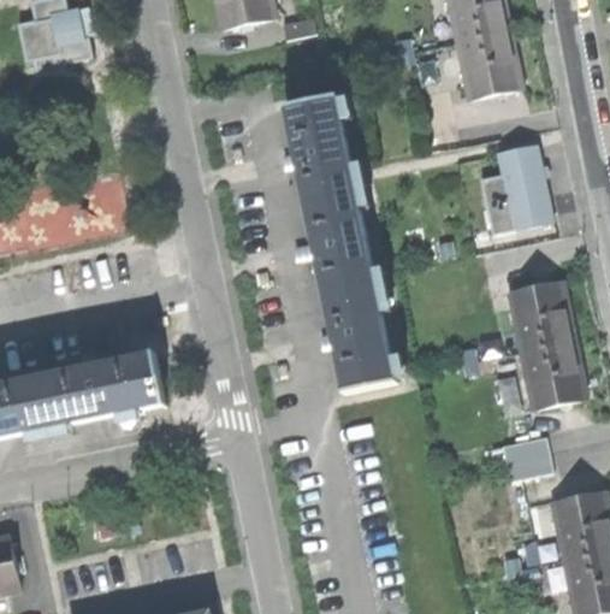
[(30,0),(34,19),(17,23),(24,62),(33,60),(36,77),(66,71),(64,63),(89,58),(86,37),(93,36),(87,7),(67,11),(65,0),(30,0)]
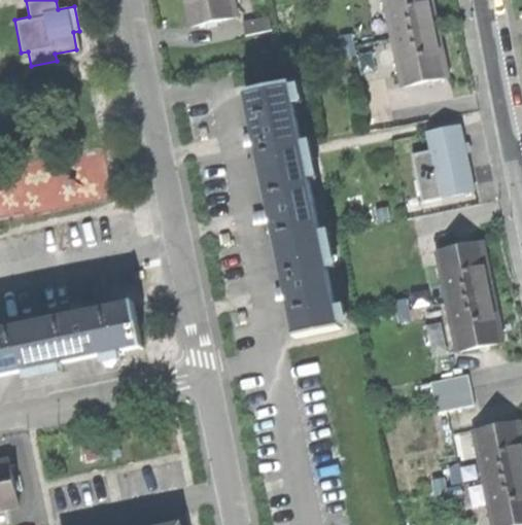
[(188,24),(234,14),(231,0),(183,0),(184,6),(188,24)]
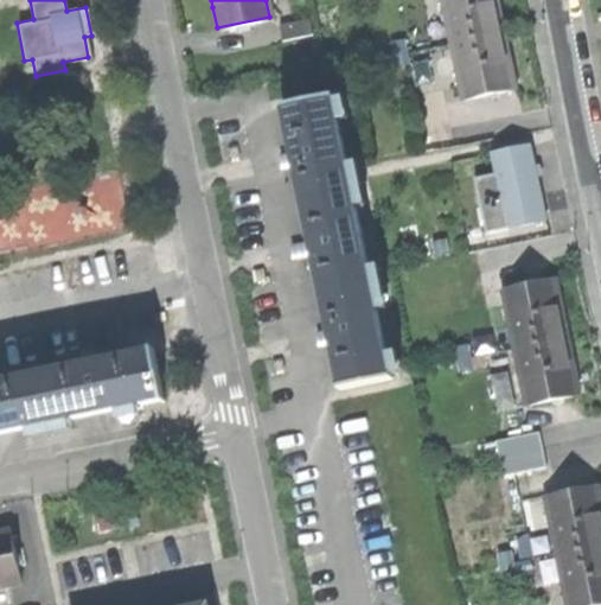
[(436,0),(458,96),(511,84),(507,65),(492,0),(436,0)]
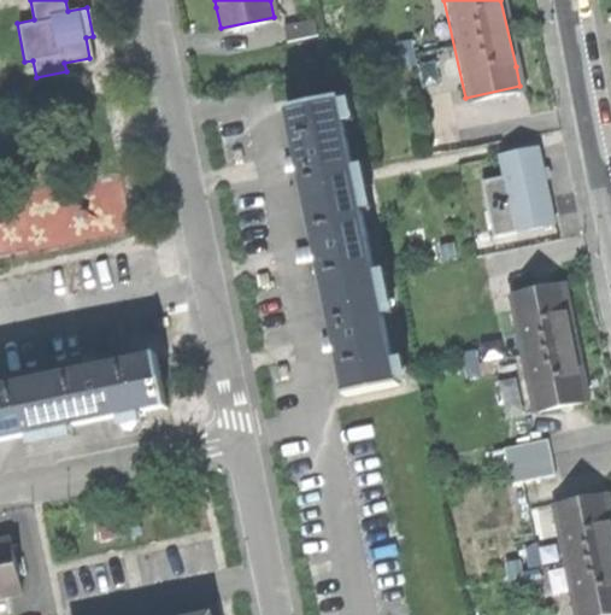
[(280,22),(283,40),(315,34),(311,15),(280,22)]
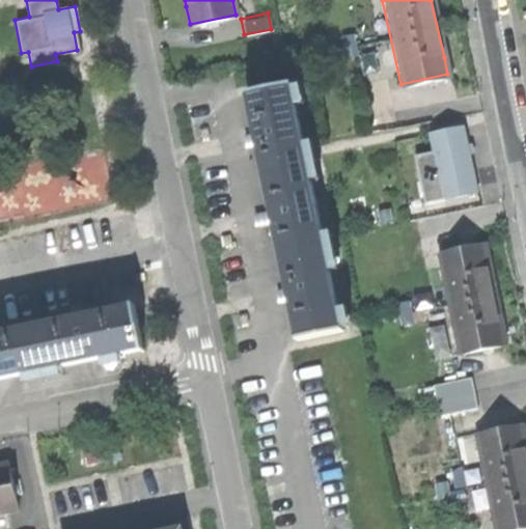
[(255,137),(261,170),(304,161),(287,83),(246,92),(255,137)]
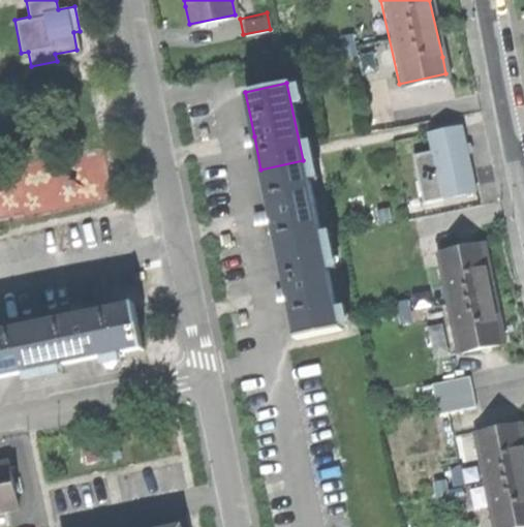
[(431,151),(442,199),(478,192),(470,160),(462,125),(427,133),(431,151)]
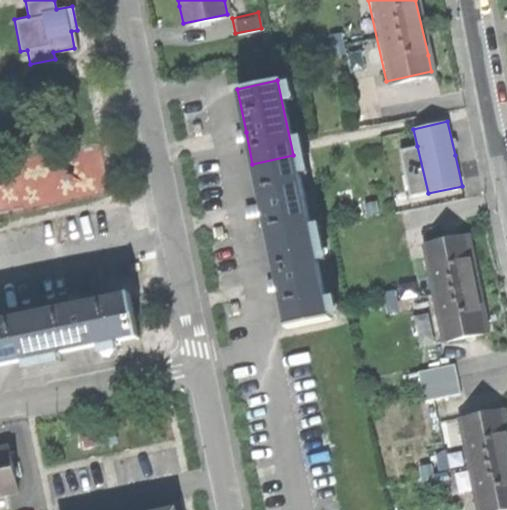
[(410,197),(428,193),(417,146),(399,150),(410,197)]
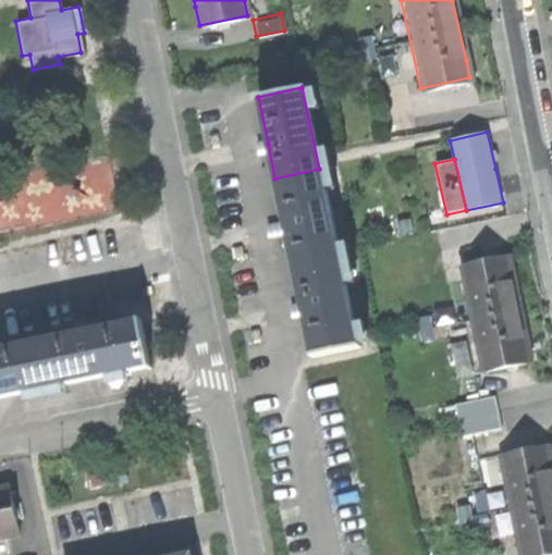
[(284,225),(294,272),(338,262),(319,169),(274,179),(284,225)]
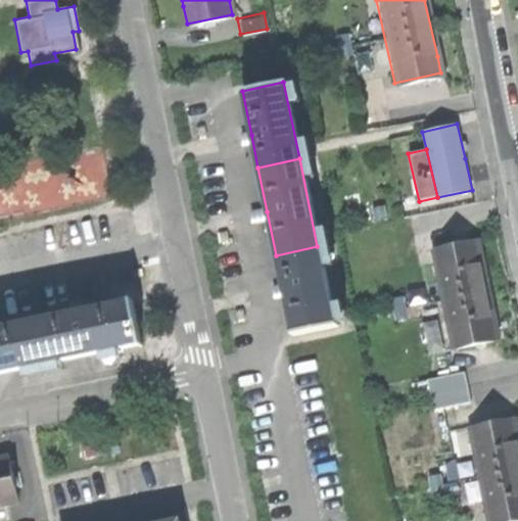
[(428,248),(448,345),(496,335),(491,318),(478,252),(475,238),(428,248)]
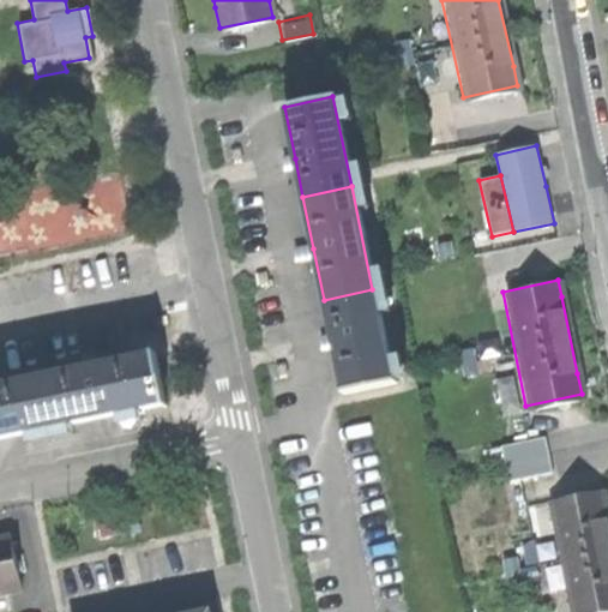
[(335,351),(343,390),(391,381),(372,289),(324,300),(335,351)]
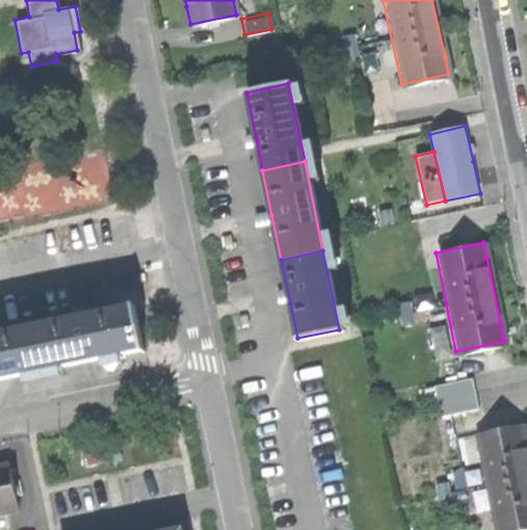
[(40,367),(140,347),(131,305),(86,314),(32,325),(40,367)]
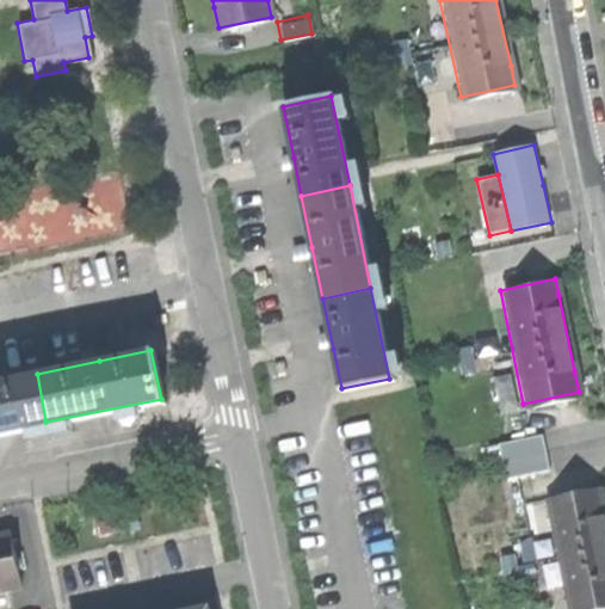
[(0,431),(45,422),(37,374),(0,381),(0,431)]
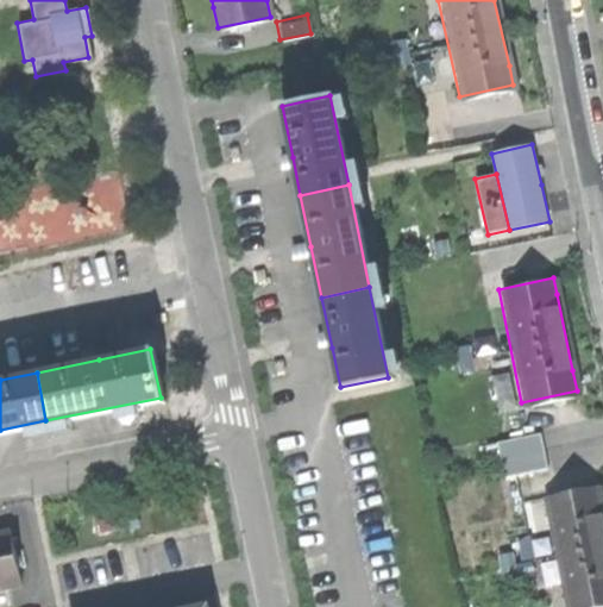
[(496,443),(503,475),(544,467),(536,435),(496,443)]
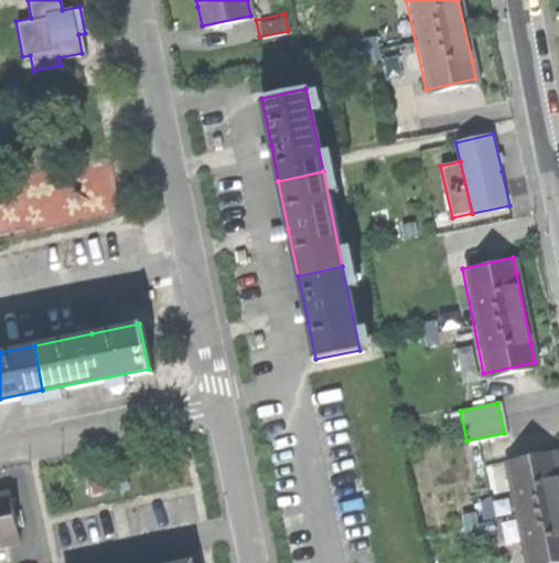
[(501,459),(522,562),(538,562),(558,559),(558,480),(557,470),(552,448),(501,459)]
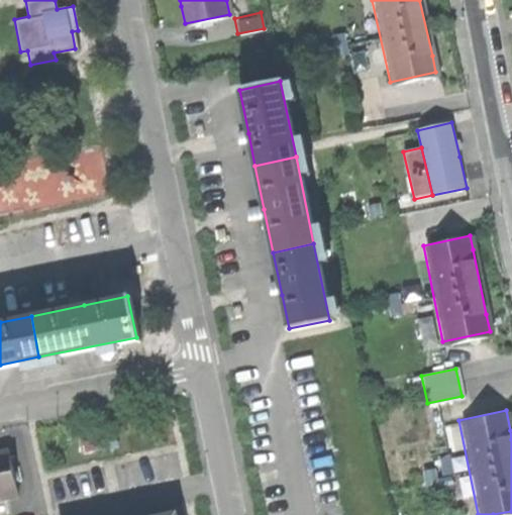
[(0,496),(13,493),(5,448),(0,449),(0,496)]
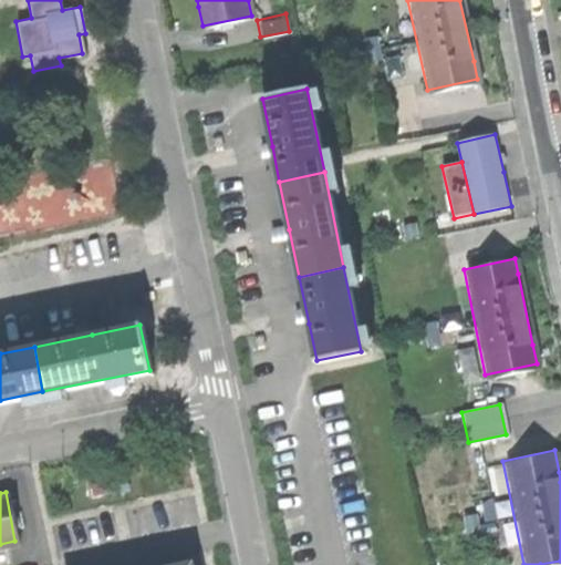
[(200,564),(201,564),(198,550),(166,556),(167,564),(200,564)]
